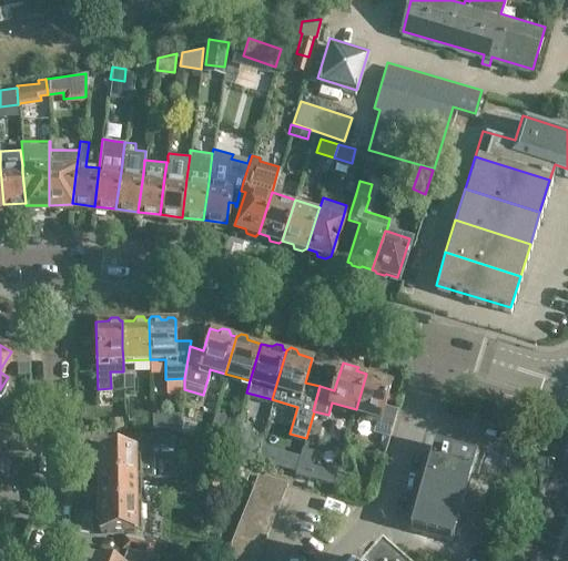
[(133,385),(133,371),(123,371),(123,386),(133,385)]
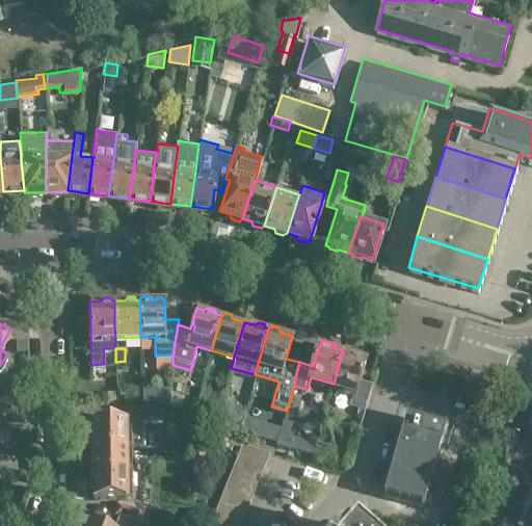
[(343,350),(334,384),(354,390),(350,403),(366,408),(372,383),(360,379),(367,358),(364,357),(365,352),(350,348),(349,352),(343,350)]
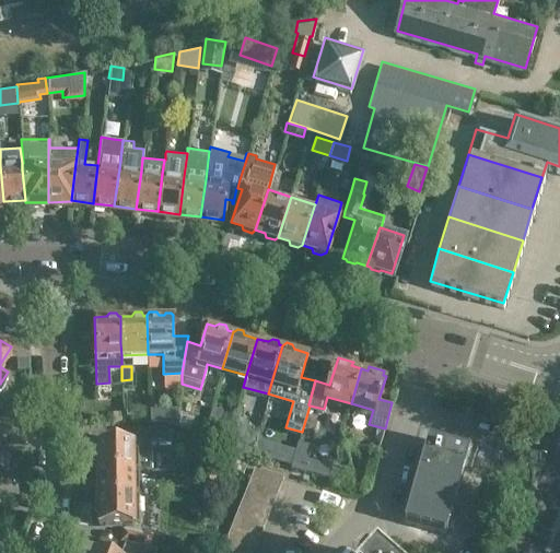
[(222,406),(211,402),(207,416),(202,431),(220,436),(224,424),(217,422),(222,406)]
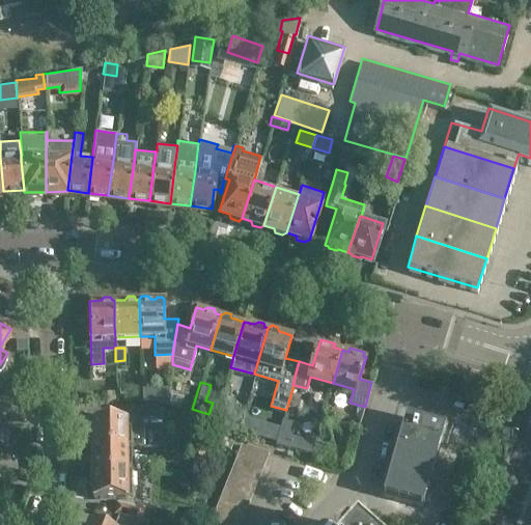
[(164,389),(146,388),(145,398),(163,401),(164,389)]
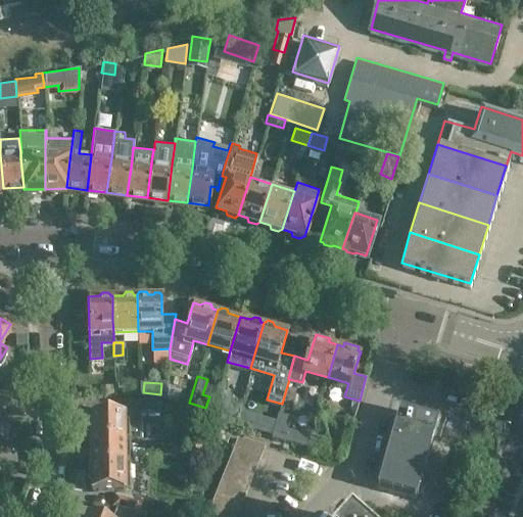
[(179,389),(168,386),(164,395),(176,398),(179,389)]
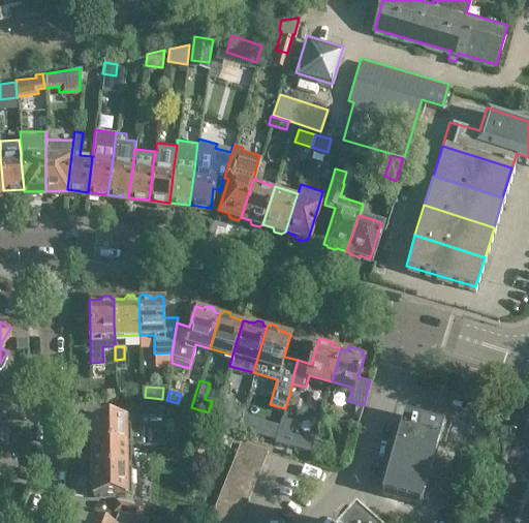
[(92,428),(89,431),(89,436),(92,439),(92,440),(92,441),(130,440),(130,441),(141,441),(144,441),(144,440),(143,417),(161,417),(161,402),(129,402),(129,407),(115,408),(115,416),(92,416),(92,428)]
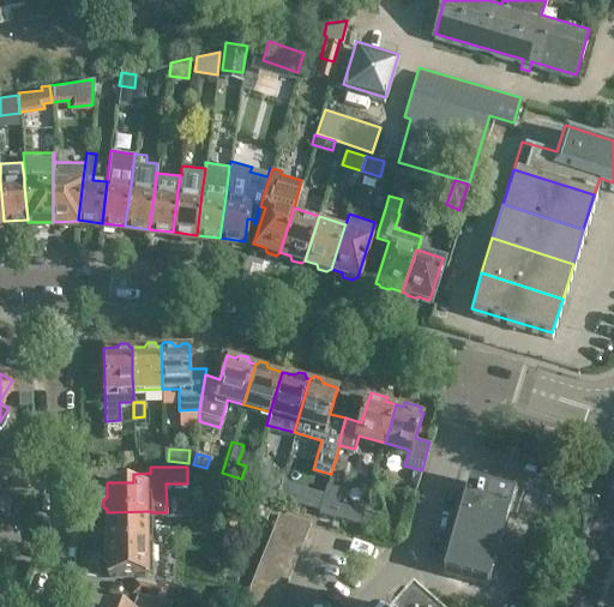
[(500,485),(470,476),(444,569),(491,582),(519,479),(503,475),(500,485)]
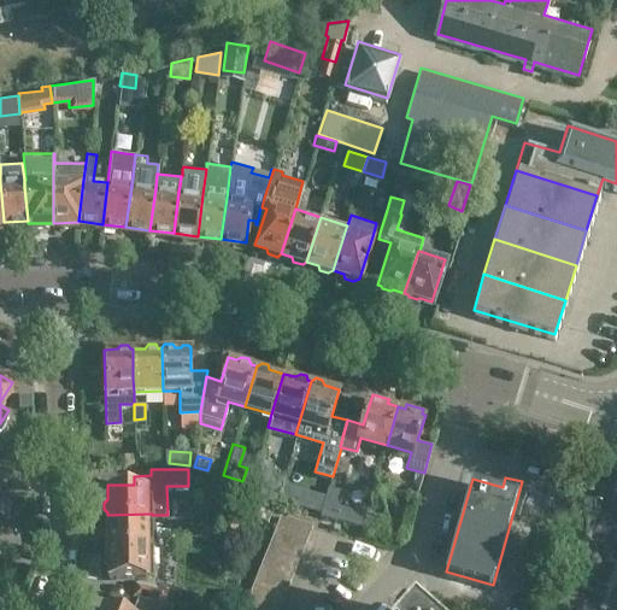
[(344,487),(328,482),(319,512),(336,516),(344,487)]
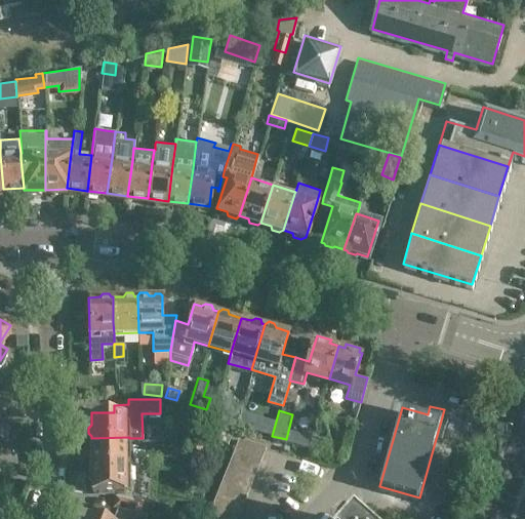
[(256,416),(238,411),(236,422),(253,427),(256,416)]
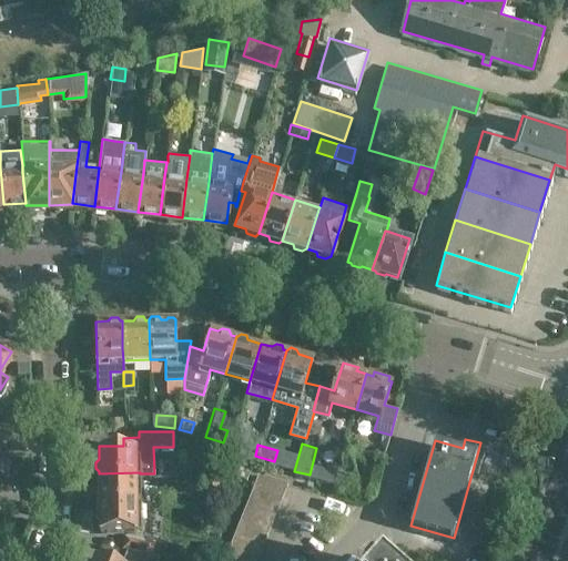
[(247,478),(251,468),(241,465),(237,473),(247,478)]
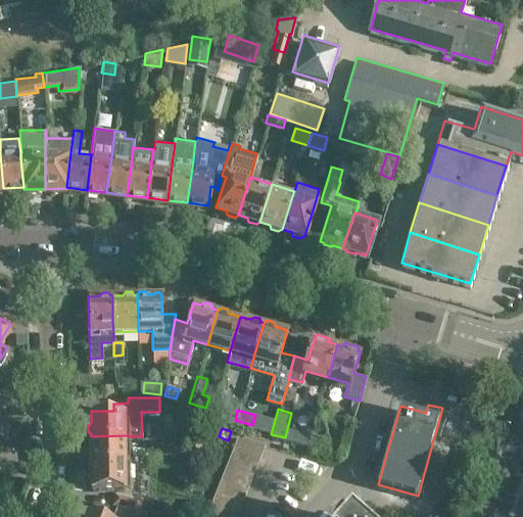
[(239,434),(234,447),(260,455),(266,441),(239,434)]
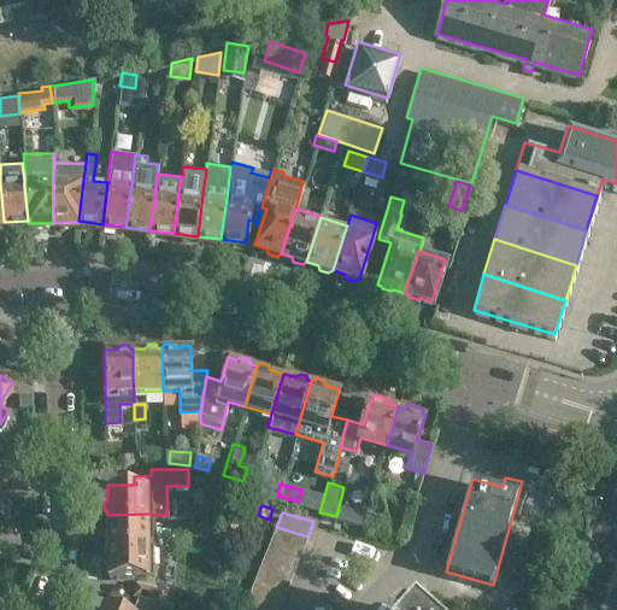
[(400,521),(372,512),(369,525),(397,533),(400,521)]
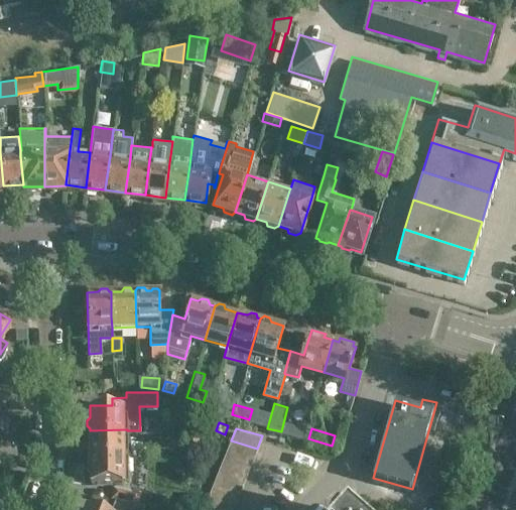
[(90,441),(88,443),(88,455),(127,454),(127,430),(127,429),(90,430),(90,440),(90,441)]
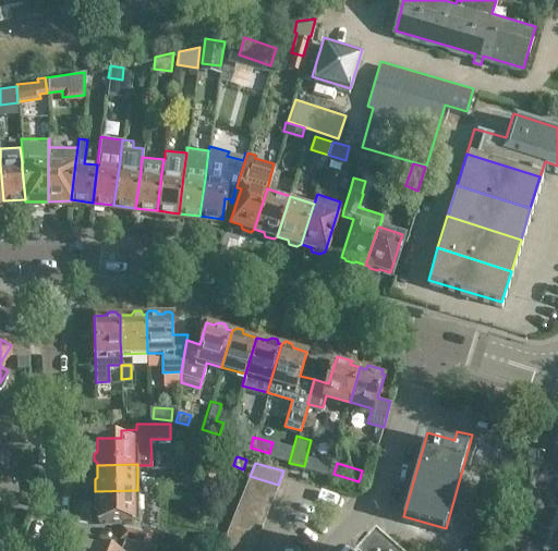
[(203,470),(203,489),(214,488),(214,470),(203,470)]
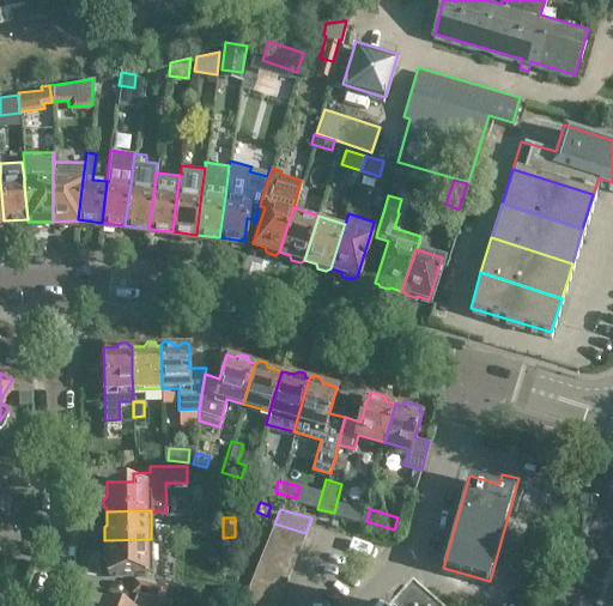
[(274,523),(268,537),(299,546),(305,533),(274,523)]
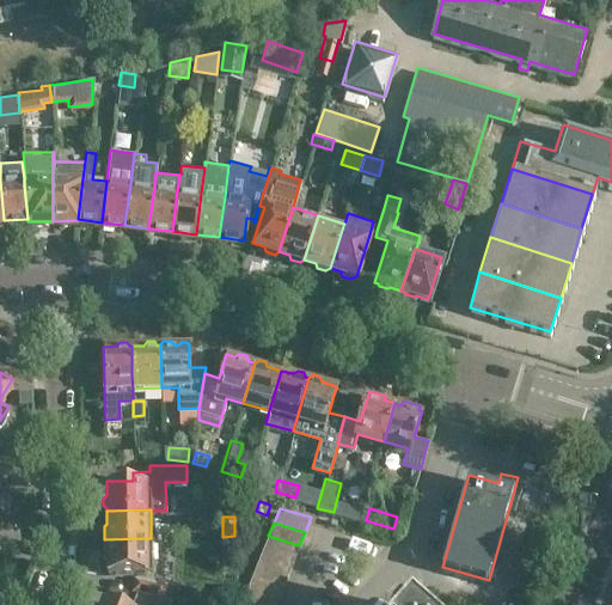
[(268,536),(263,549),(294,558),(299,545),(268,536)]
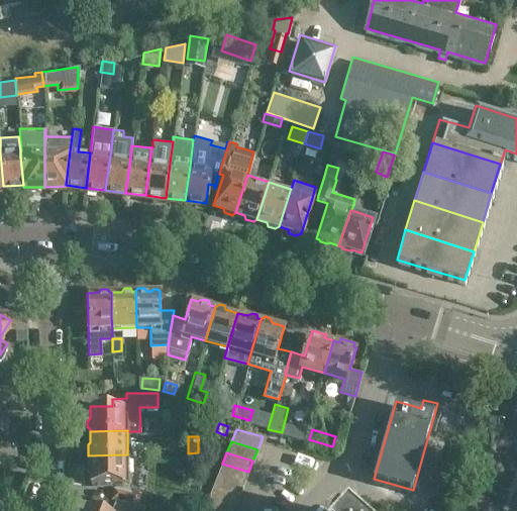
[(127,454),(88,455),(88,468),(90,470),(91,481),(128,480),(127,454)]
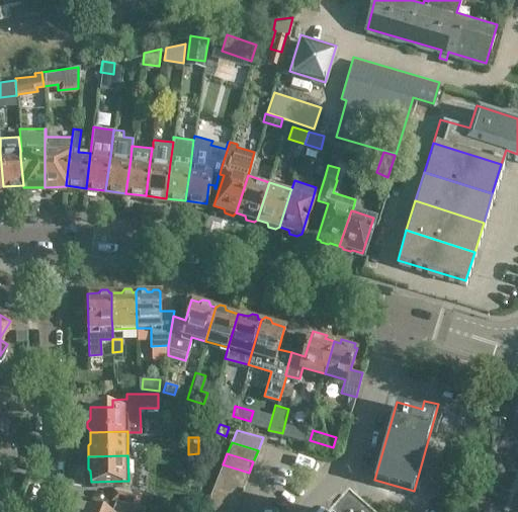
[(223,464),(218,476),(244,485),(249,473),(223,464)]
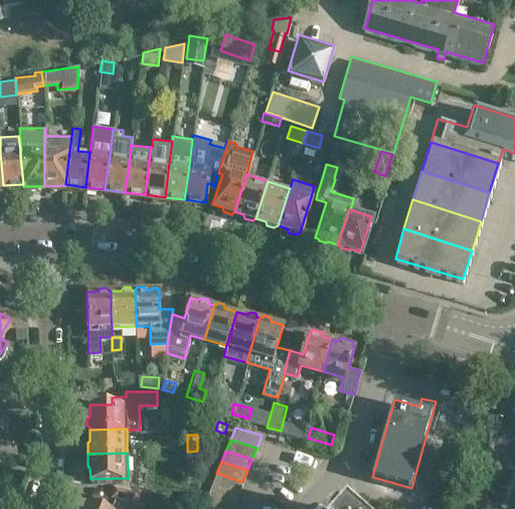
[(216,473),(212,485),(237,493),(242,482),(216,473)]
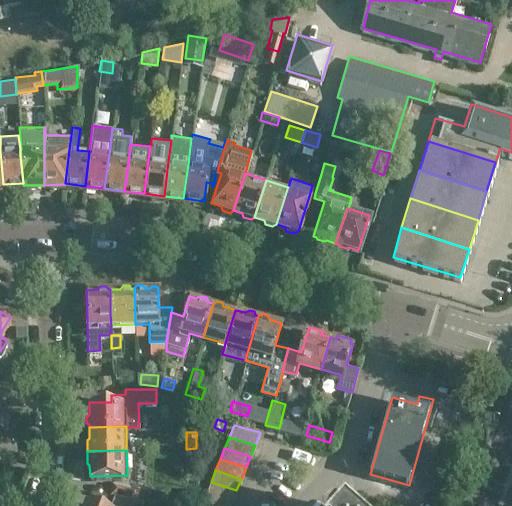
[(112,481),(110,491),(115,493),(137,498),(139,487),(112,481)]
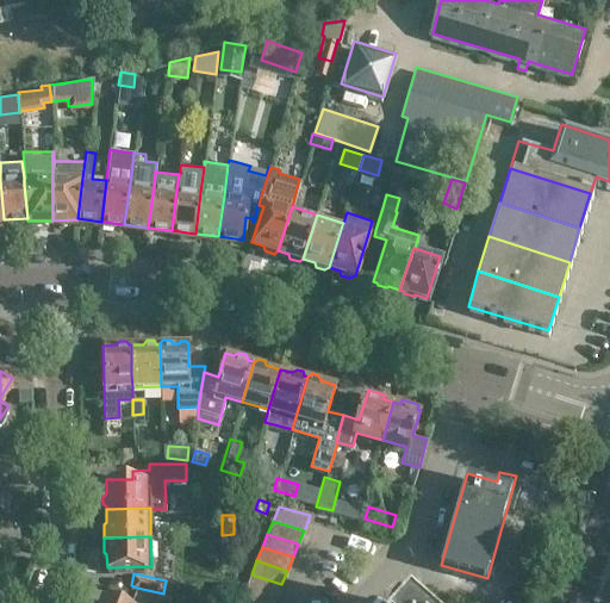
[(251,574),(246,588),(277,597),(281,584),(251,574)]
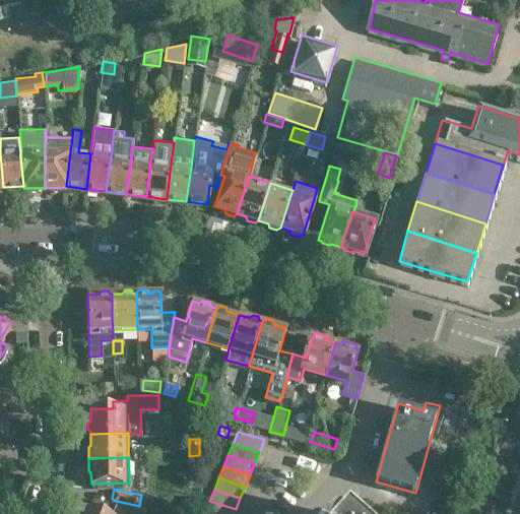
[(143,513),(146,508),(139,506),(117,501),(111,513),(104,513),(87,507),(84,513),(143,513)]
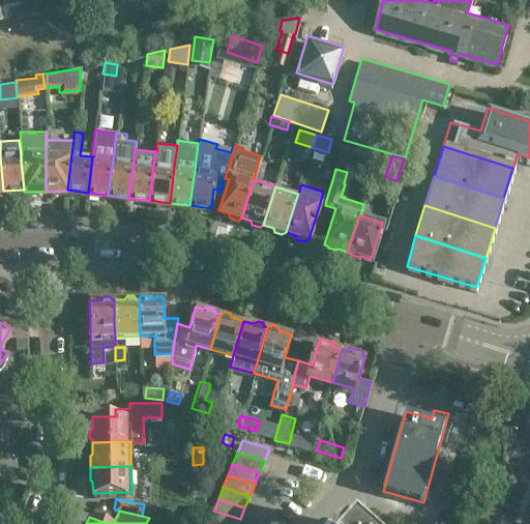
[(213,511),(208,522),(213,523),(237,523),(240,519),(213,511)]
